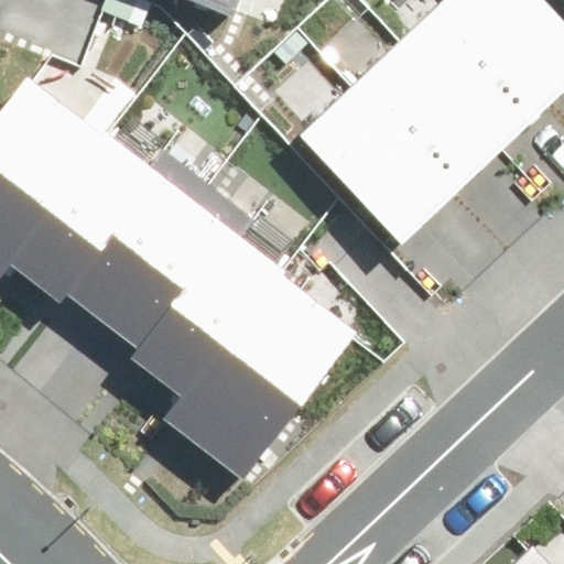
[(214,0),(174,0),(209,13),(214,0)]
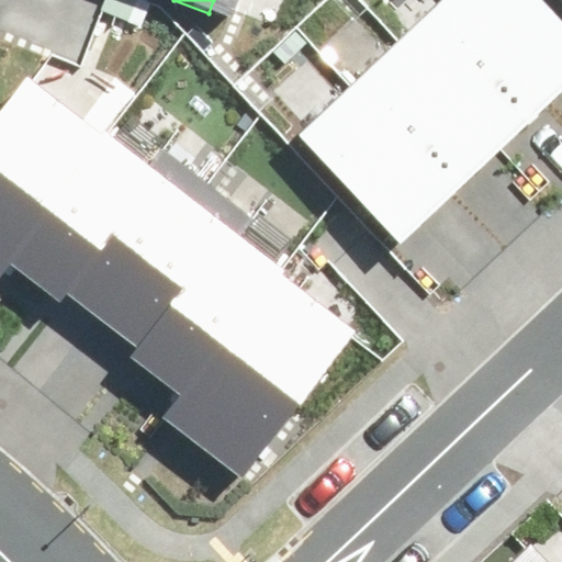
[(558,93),(470,0),(444,0),(405,37),(506,144),(558,93)]
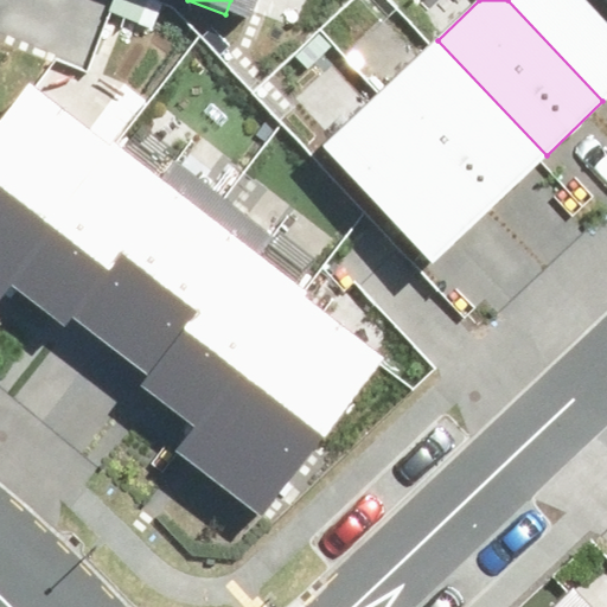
[(606,96),(606,0),(508,0),(602,101),(606,96)]
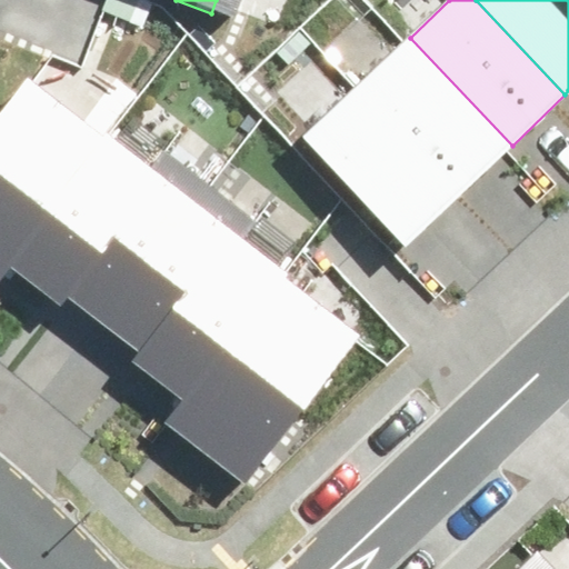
[(512,146),(410,38),(356,88),(458,196),(512,146)]
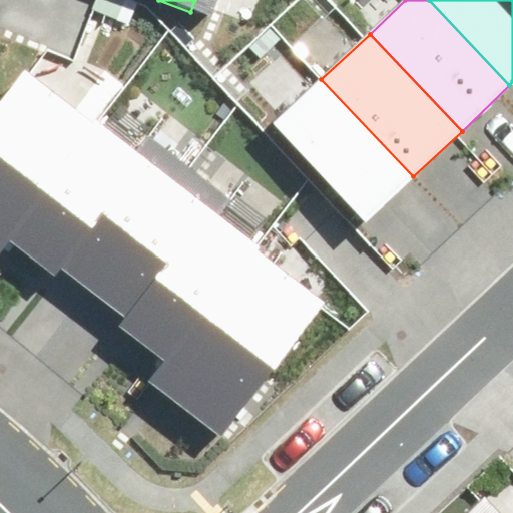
[(31,59),(0,98),(0,248),(13,231),(104,117),(31,59)]
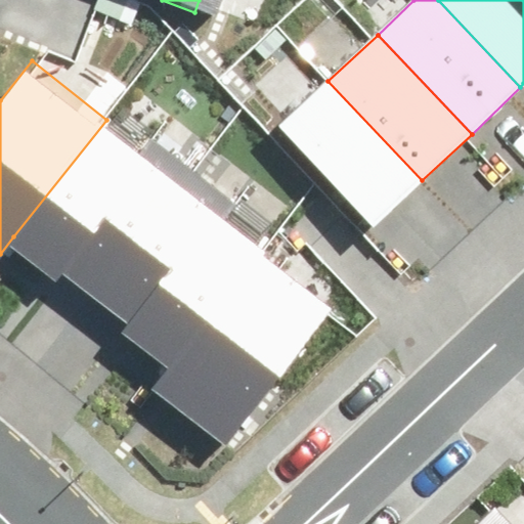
[(422,180),(328,81),(277,128),(372,227),(422,180)]
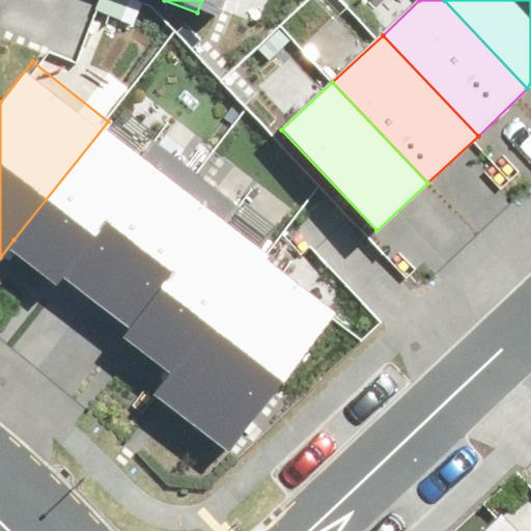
[(108,121),(14,240),(61,277),(70,267),(99,288),(196,165),(120,106),(108,121)]
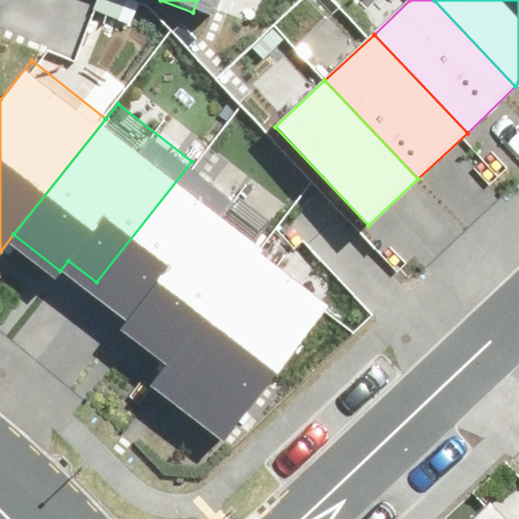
[(192,161),(96,282),(126,305),(118,316),(161,351),(253,234),(266,219),(192,161)]
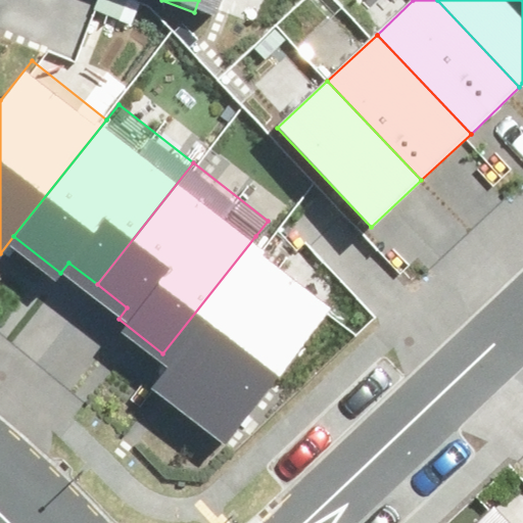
[(255,236),(162,353),(150,369),(225,428),(330,294),(255,236)]
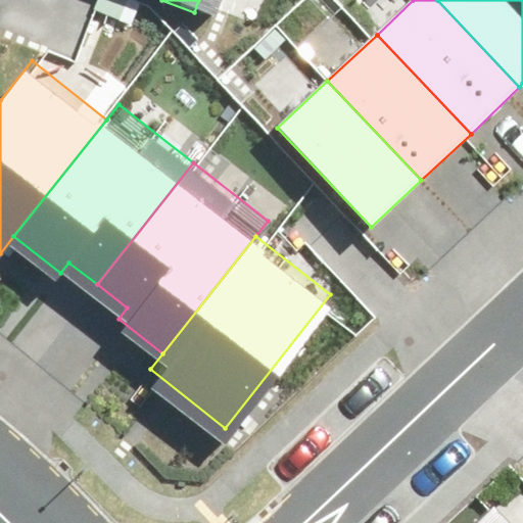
[(513,522),(494,504),(473,522),(513,522)]
